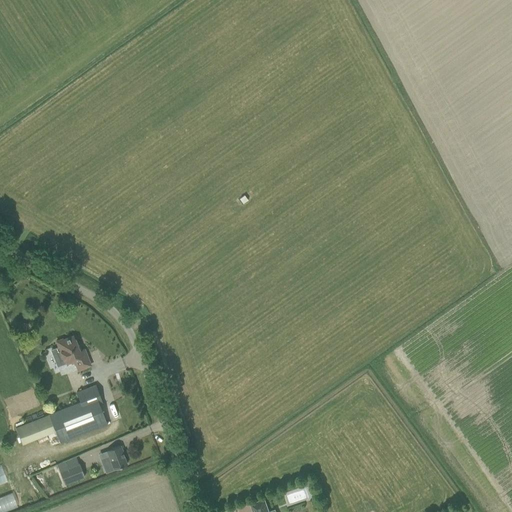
[(15,323),(14,329),(17,330),(17,332),(24,333),(26,325),(15,323)]
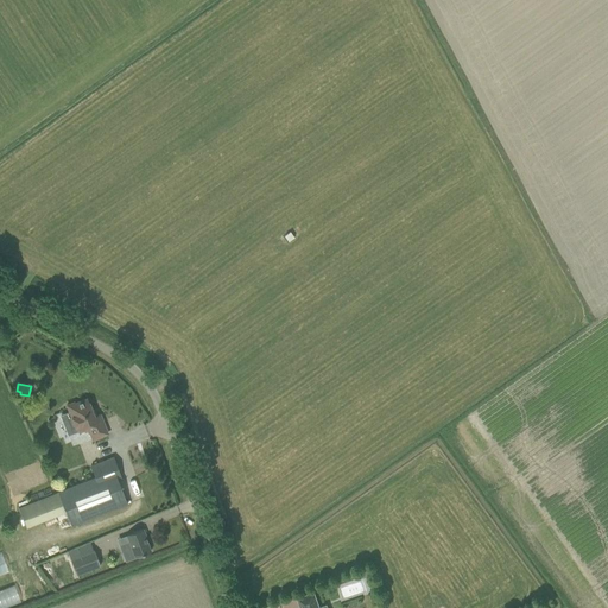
[(93,441),(96,438),(107,435),(99,415),(93,417),(90,412),(92,411),(87,399),(74,404),(74,403),(67,406),(69,412),(61,416),(69,436),(88,429),(93,441)]
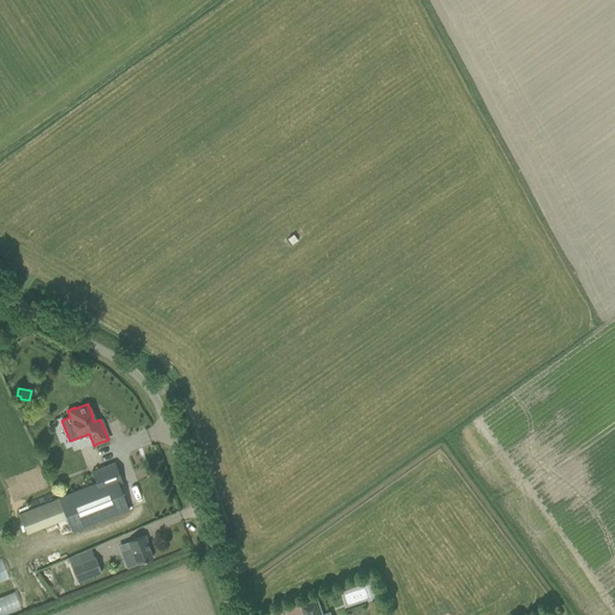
[(114,463),(103,467),(91,472),(95,483),(58,499),(65,515),(72,533),(118,514),(129,511),(119,485),(123,484),(114,463)]
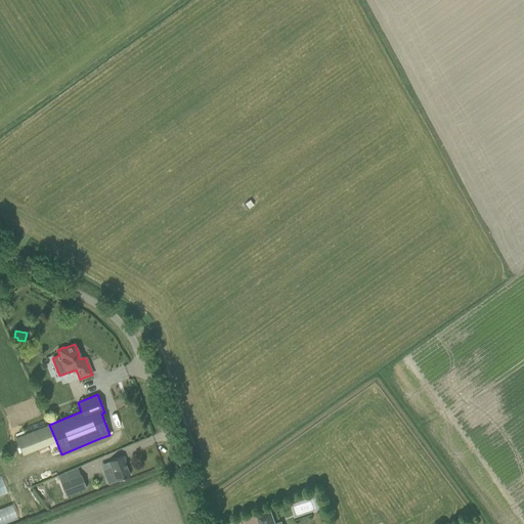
[(123,456),(114,460),(108,462),(111,467),(102,470),(108,484),(117,481),(120,479),(130,476),(125,465),(126,465),(123,456)]
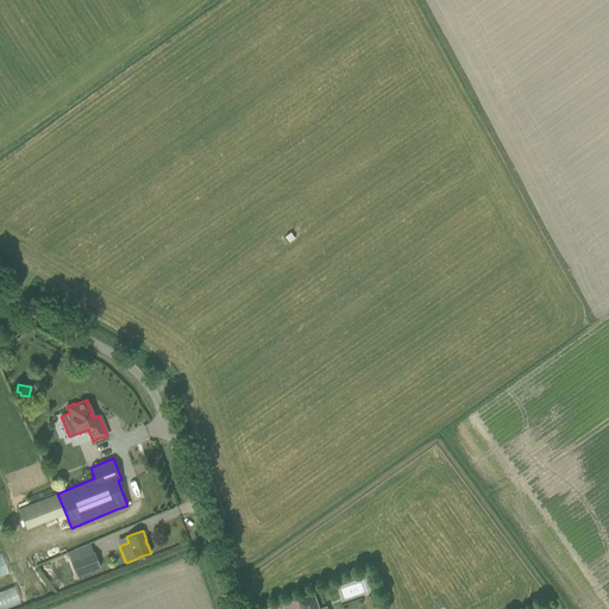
[(70,560),(71,563),(76,576),(88,571),(86,564),(98,560),(94,552),(70,560)]
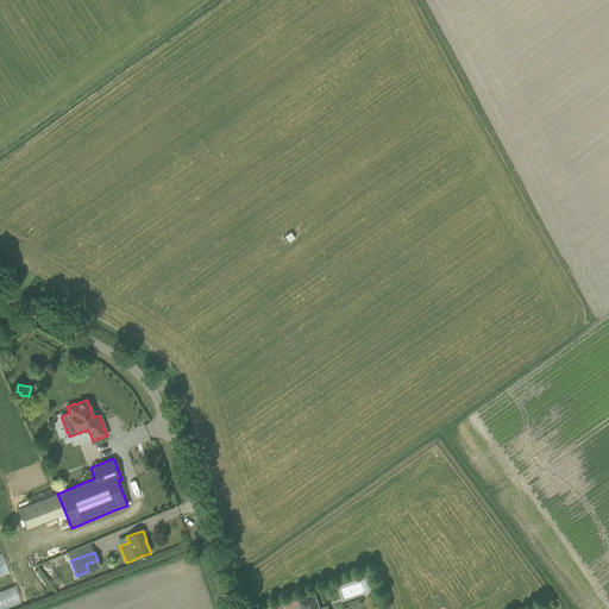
[(0,608),(6,608),(23,604),(17,586),(0,591),(0,608)]
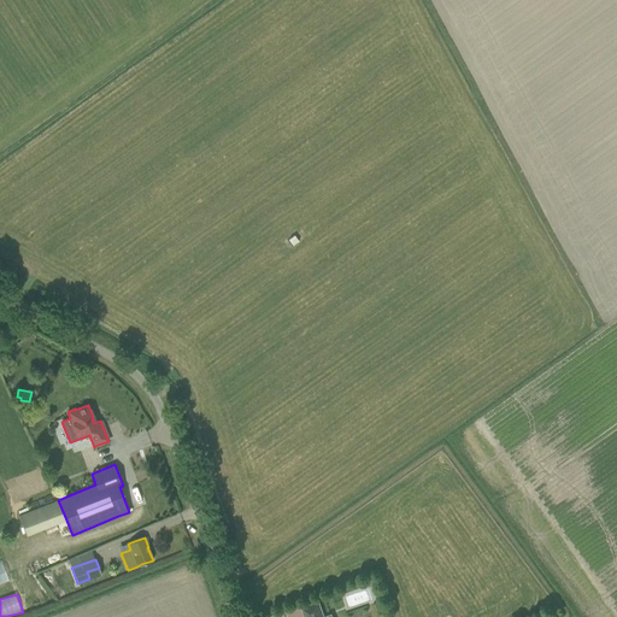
[(330,616),(330,615),(323,616),(318,603),(301,607),(305,616),(330,616)]
